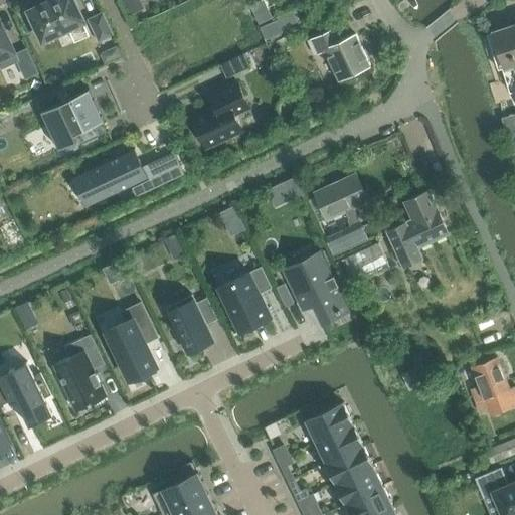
[(84,22),(74,0),(50,0),(28,10),(43,41),(84,22)]
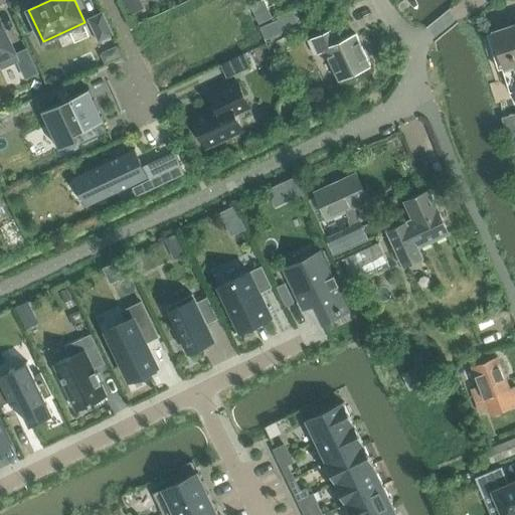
[(271,11),(258,17),(261,24),(274,18),(271,11)]
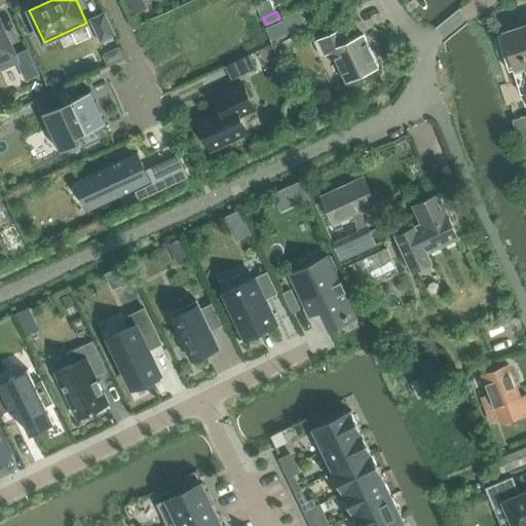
[(114,35),(105,13),(91,20),(102,41),(114,35)]
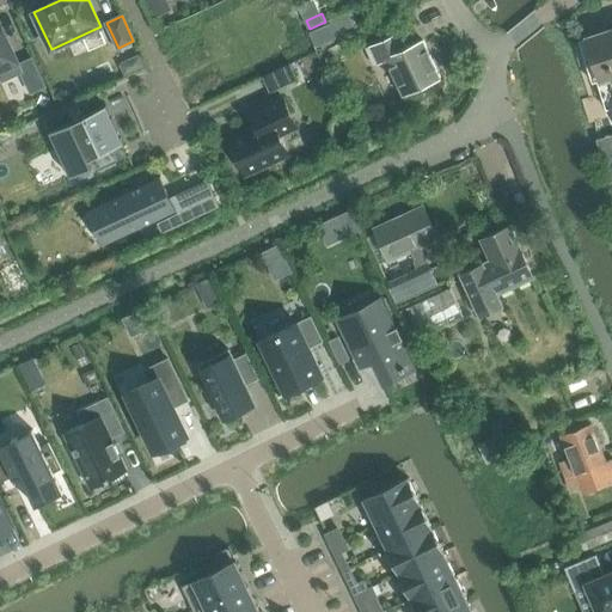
[(330,24),(311,34),(318,48),(337,38),(336,37),(330,24)]
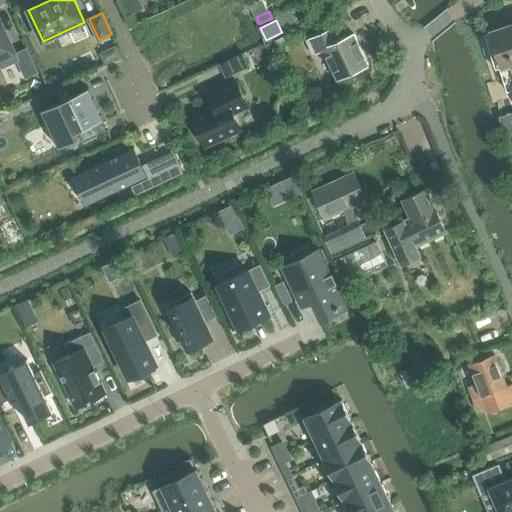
[(16,55),(2,23),(0,23),(0,63),(2,68),(18,61),(26,78),(38,73),(27,50),(16,55)]
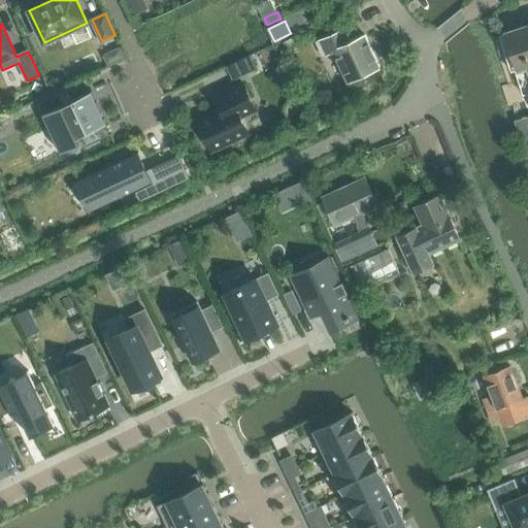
[(527,26),(507,33),(520,71),(527,68),(527,117),(517,121),(521,134),(527,131),(527,26)]
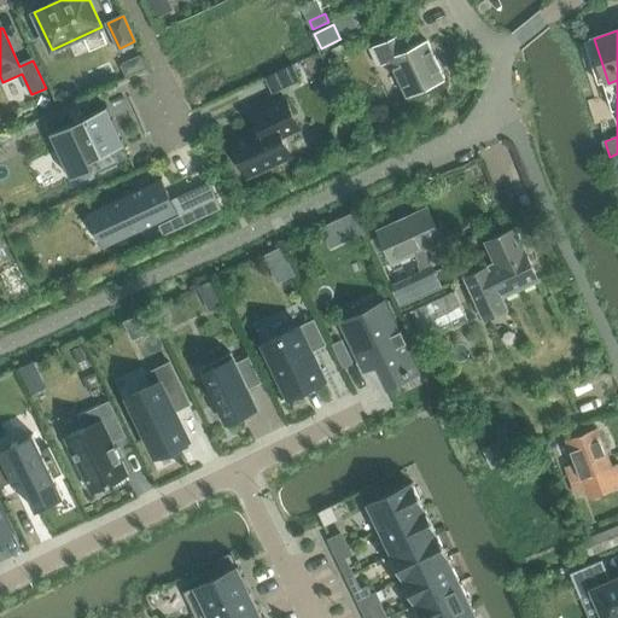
[(378,64),(389,59),(407,97),(444,79),(427,41),(409,50),(403,36),(371,51),(378,64)]
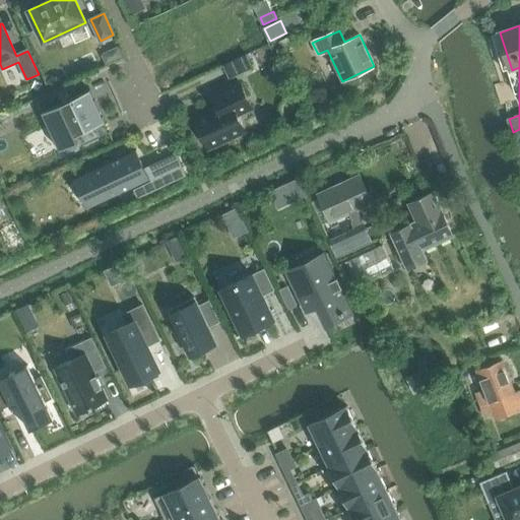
[(511,67),(500,33),(499,33),(497,34),(496,34),(496,36),(502,52),(502,53),(507,70),(508,72),(509,71),(512,70),(511,67)]
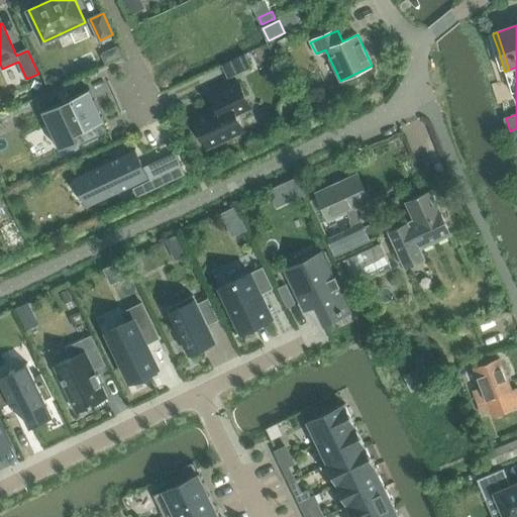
[(245,54),(221,65),(227,78),(251,67),(245,54)]
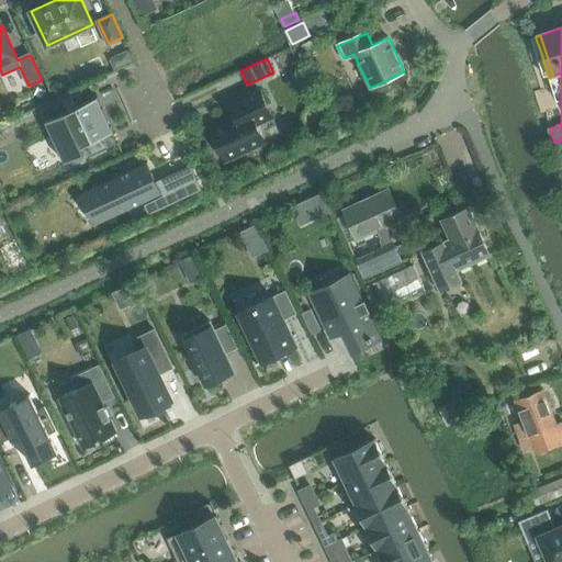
[(62,81),(49,87),(55,99),(67,93),(62,81)]
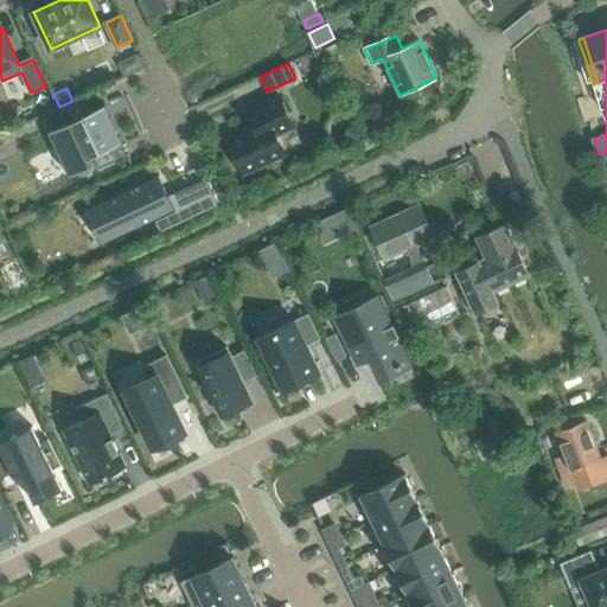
[(254,127),(227,140),(243,173),(286,154),(276,134),(294,126),(280,96),(247,112),(254,127)]
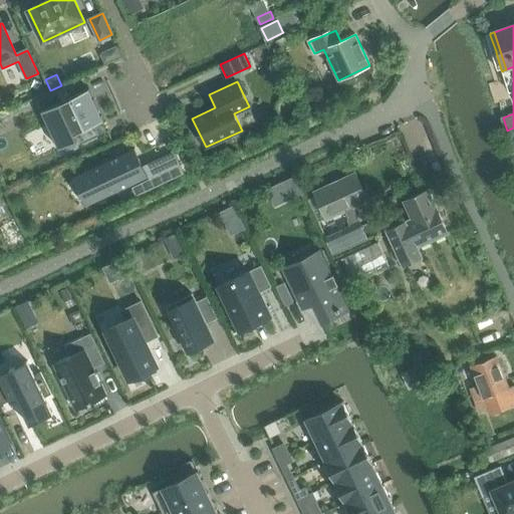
[(89,88),(41,110),(59,149),(78,140),(79,144),(108,131),(103,120),(89,88)]
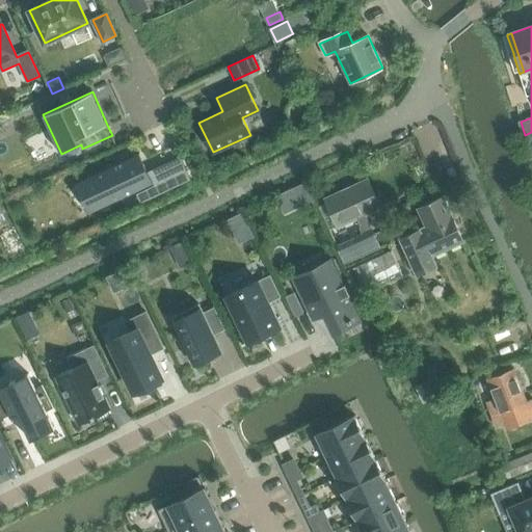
[(139,153),(75,183),(75,184),(80,182),(94,210),(88,212),(89,213),(154,183),(155,185),(137,193),(140,203),(190,179),(180,156),(148,171),(139,154),(140,154),(139,153)]
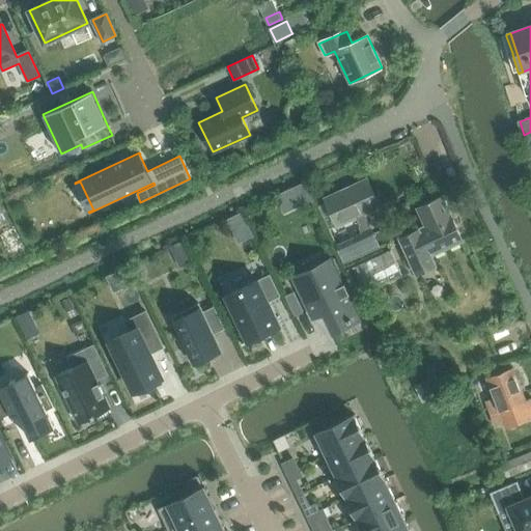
[(326,199),(325,199),(337,226),(338,226),(338,225),(356,217),(360,227),(359,227),(361,233),(354,238),(362,255),(380,247),(371,229),(364,214),(380,206),(367,179),(352,187),(352,188),(326,199)]
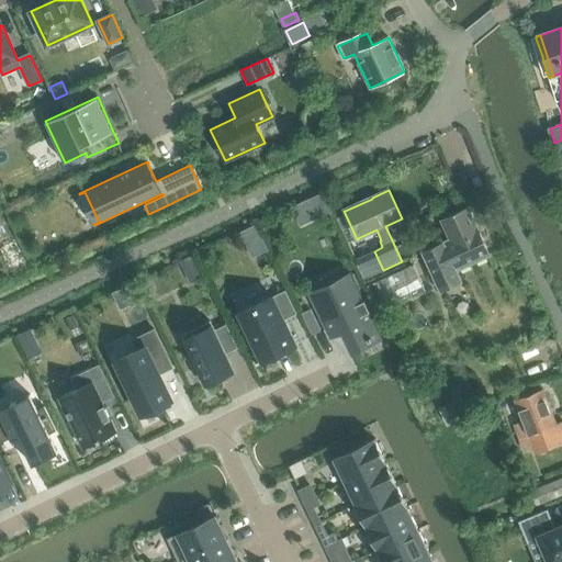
[(326,197),(315,202),(321,214),(332,209),(326,197)]
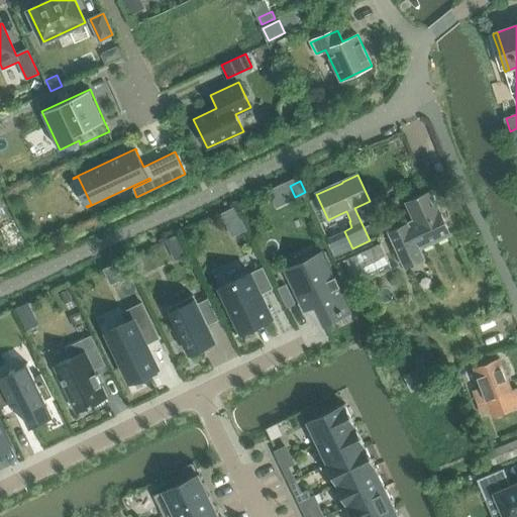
[(438,209),(430,191),(406,202),(415,219),(408,222),(390,231),(401,256),(406,267),(424,257),(419,247),(426,244),(450,234),(438,209)]
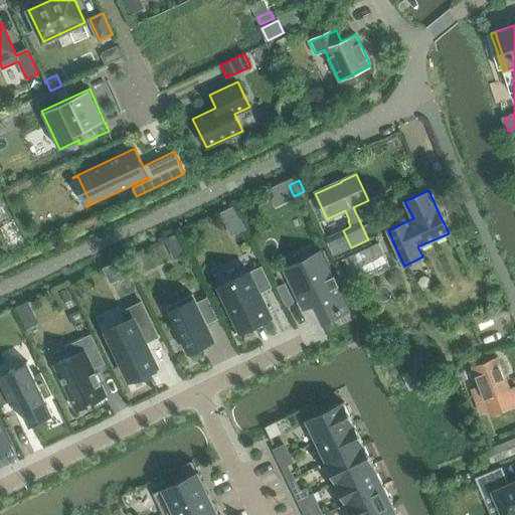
[(235,206),(220,214),(223,221),(238,214),(235,206)]
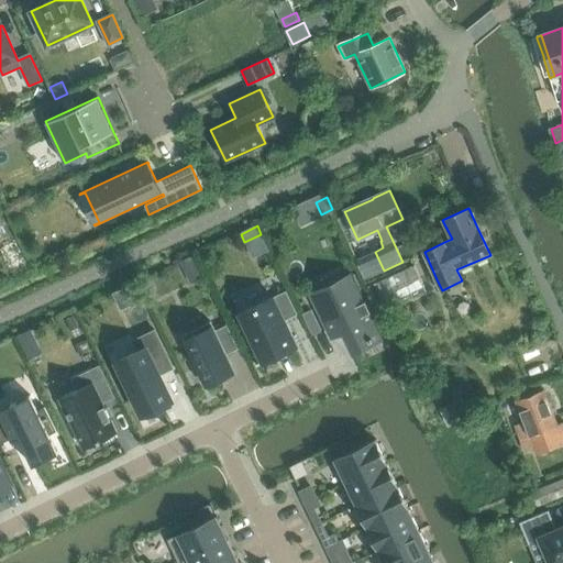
[(191,256),(183,260),(186,266),(195,262),(191,256)]
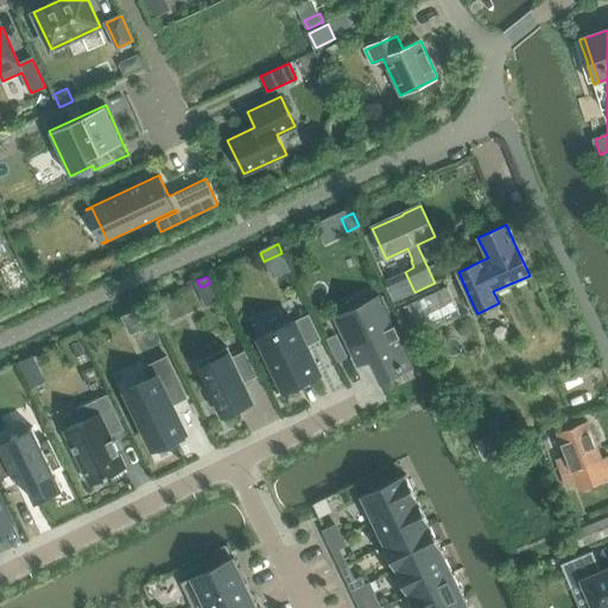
[(397,309),(398,310),(405,306),(418,335),(461,315),(448,286),(397,309)]
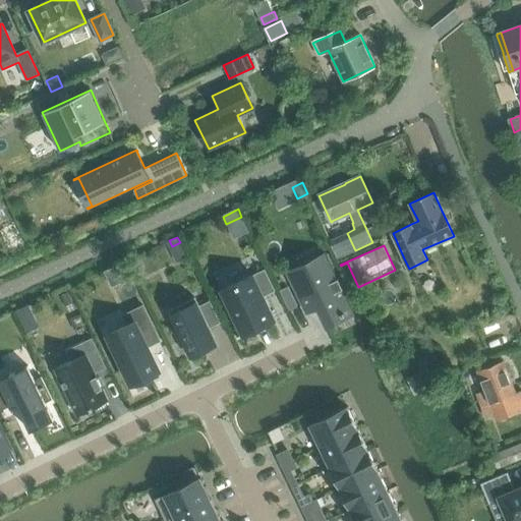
[(306,311),(317,306),(325,322),(342,313),(342,314),(345,313),(345,311),(350,309),(353,315),(355,314),(325,252),(324,252),(324,253),(327,259),(301,272),(290,277),(292,281),(304,305),(306,311)]
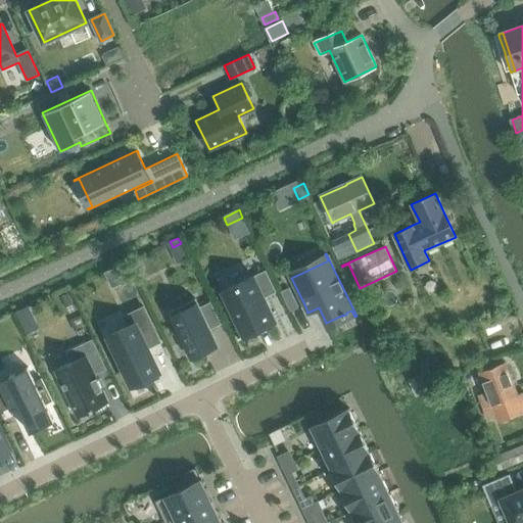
[(126,264),(117,267),(125,280),(132,277),(126,264)]
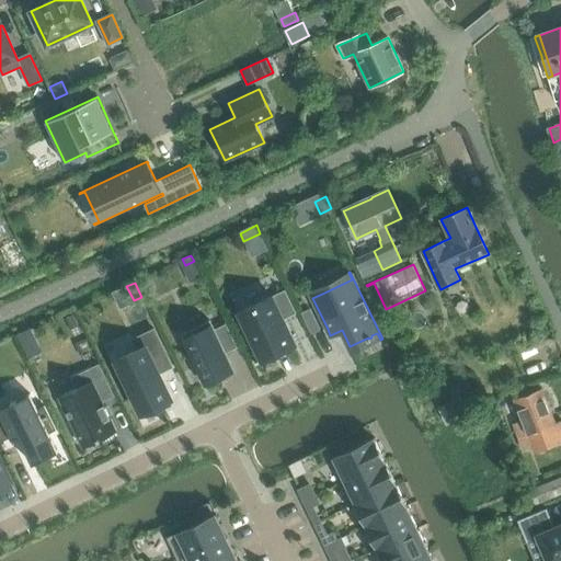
[(273,296),(239,312),(262,361),(296,344),(284,319),(297,313),(286,289),(273,296)]
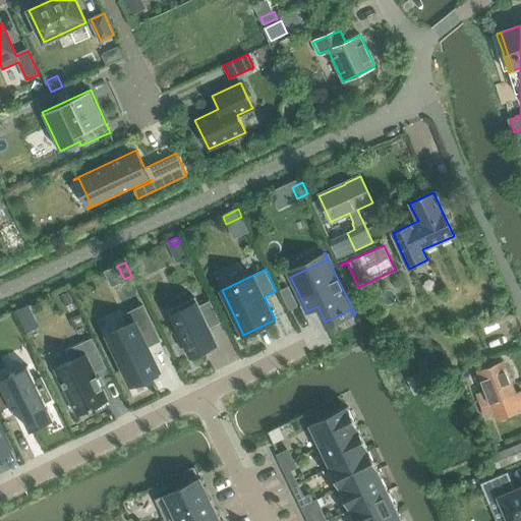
[(67,292),(60,296),(64,304),(72,301),(67,292)]
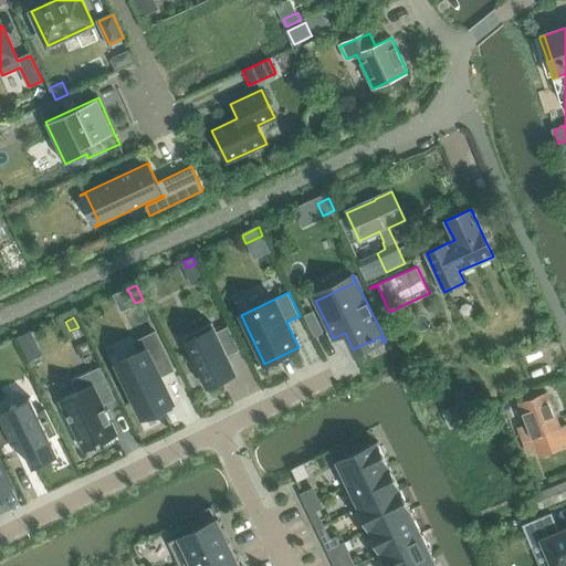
[(228,356),(240,350),(228,326),(216,333),(211,323),(182,337),(192,358),(189,359),(197,376),(200,374),(207,387),(236,373),(228,356)]
